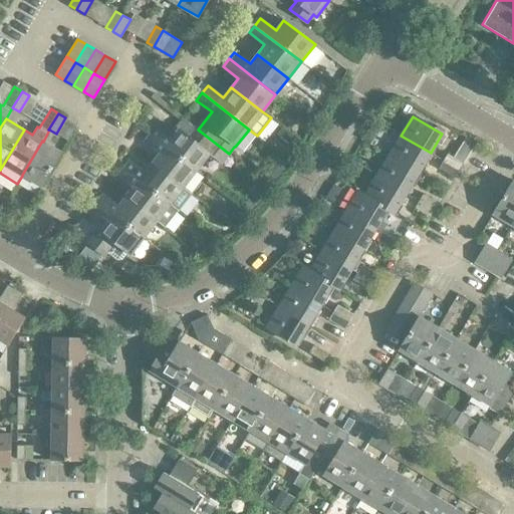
[(151,134),(197,170),(210,153),(222,163),(229,154),(198,130),(191,139),(179,129),(171,138),(156,126),(151,134)]
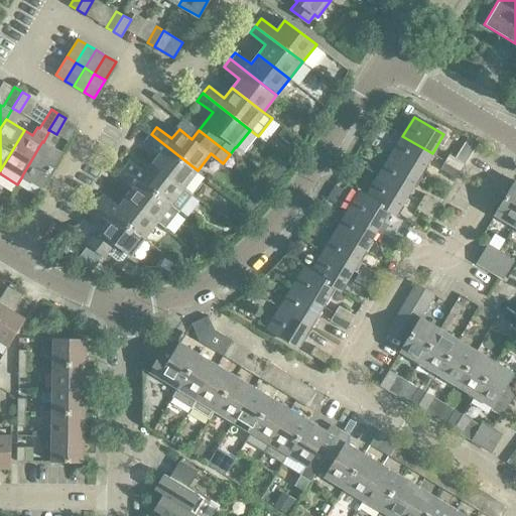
[(286,129),(279,138),(291,147),(297,138),(286,129)]
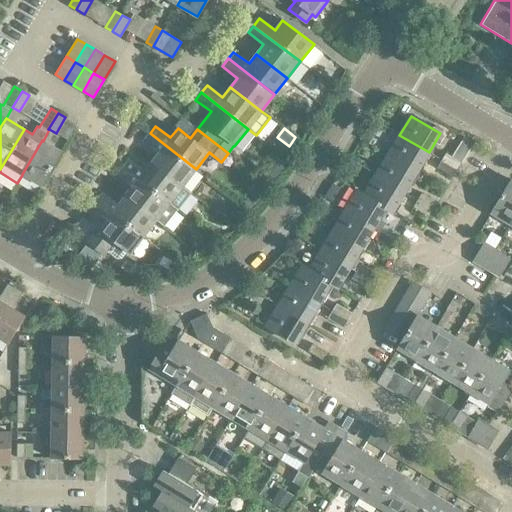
[(151,162),(182,186),(196,169),(150,133),(143,141),(158,153),(151,162)]
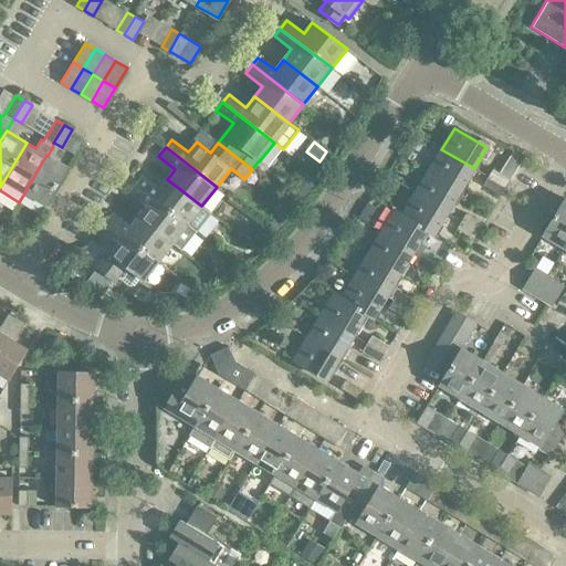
[(428,170),(461,190),(474,168),(441,149),(428,170)]
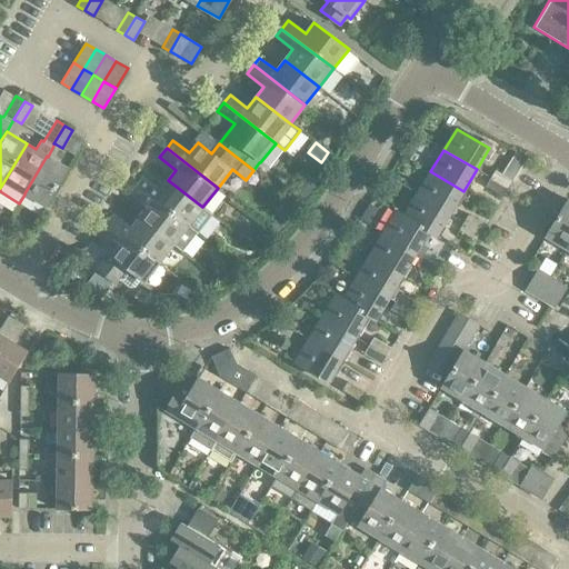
[(25,193),(25,195),(45,206),(68,168),(48,157),(47,156),(25,193)]
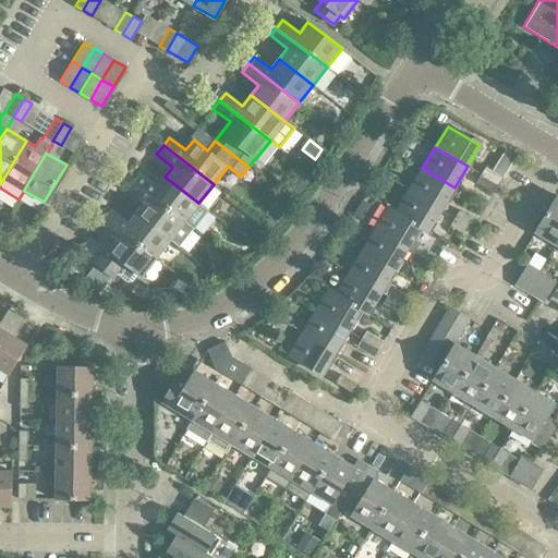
[(481,174),(498,184),(502,177),(485,167),(481,174)]
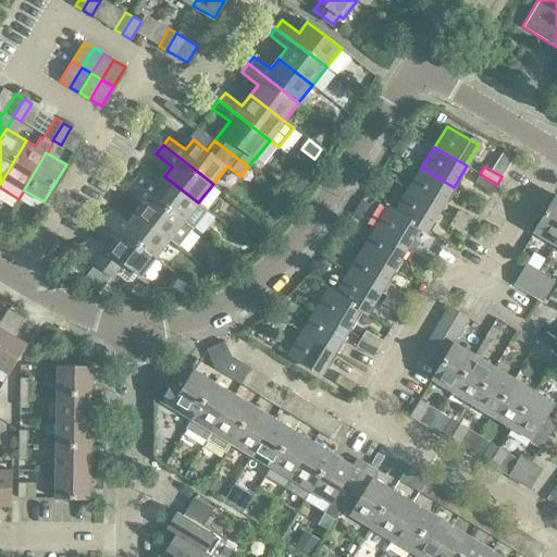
[(408,190),(440,210),(454,187),(421,168),(408,190)]
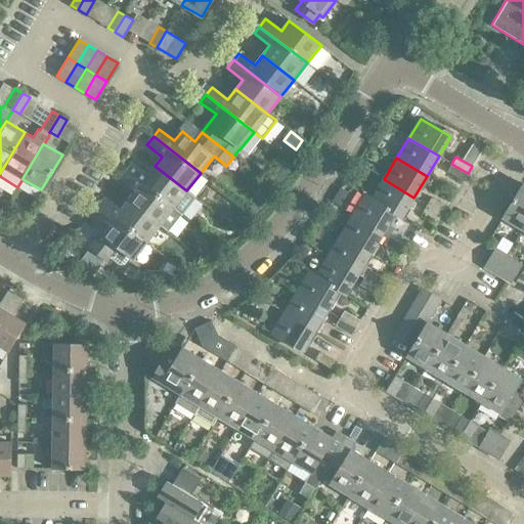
[(186,190),(155,166),(147,175),(132,163),(127,170),(181,214),(194,198),(186,191),(186,190)]
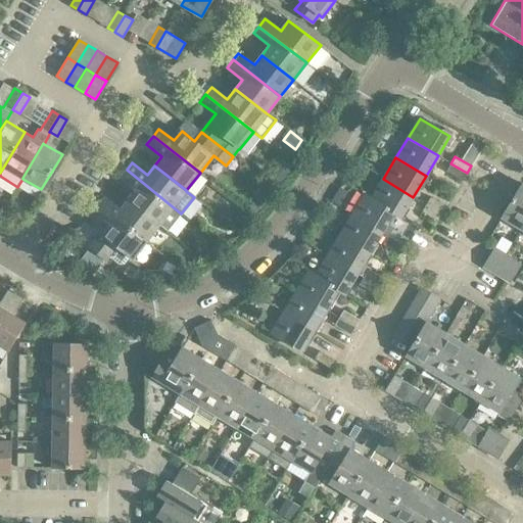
[(467,173),(450,163),(446,171),(462,181),(467,173)]
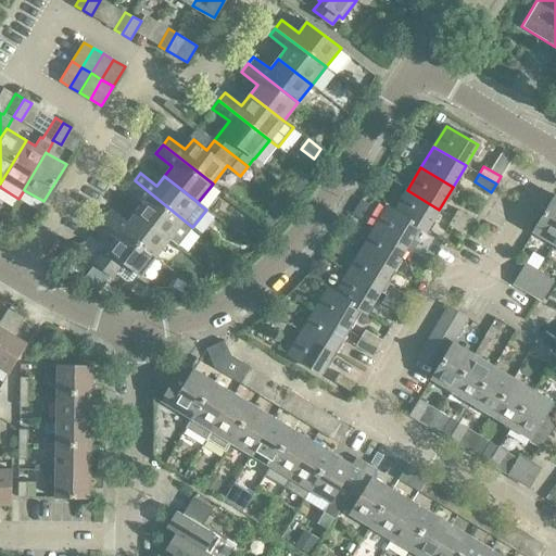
[(136,212),(169,239),(178,245),(192,227),(135,180),(128,189),(144,202),(136,212)]
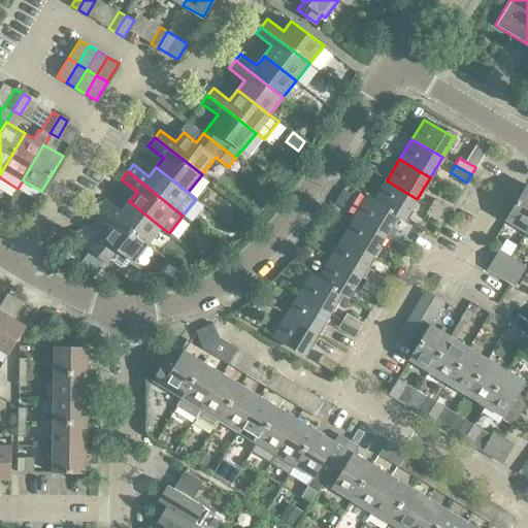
[(417,199),(387,180),(375,199),(374,200),(398,216),(404,219),(417,199)]
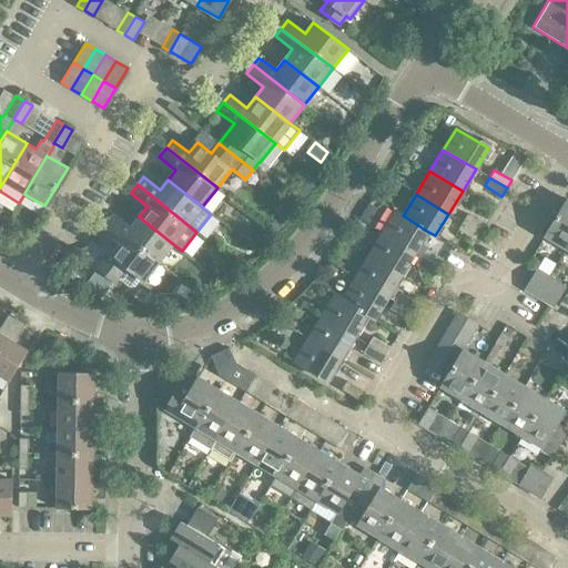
[(544,235),(545,236),(565,249),(567,242),(567,199),(566,199),(544,235)]
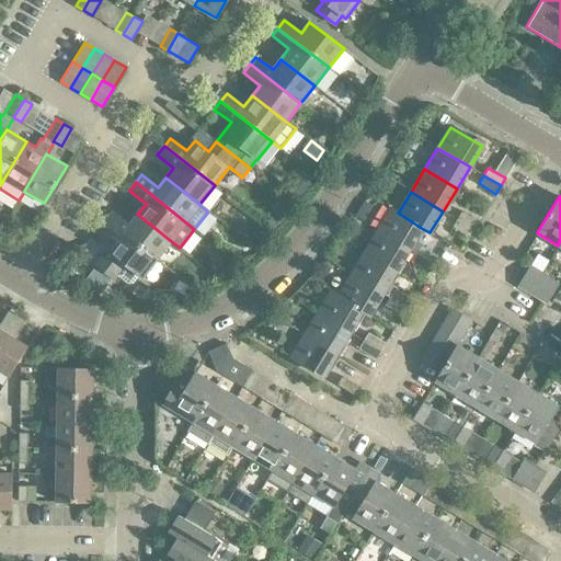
[(377,230),(411,250),(423,229),(398,213),(399,212),(390,207),(377,230)]
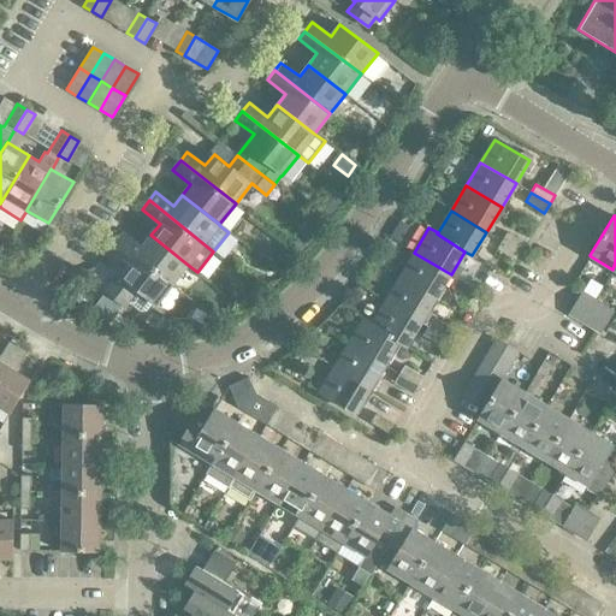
[(526,243),(508,231),(502,241),(521,253),(526,243)]
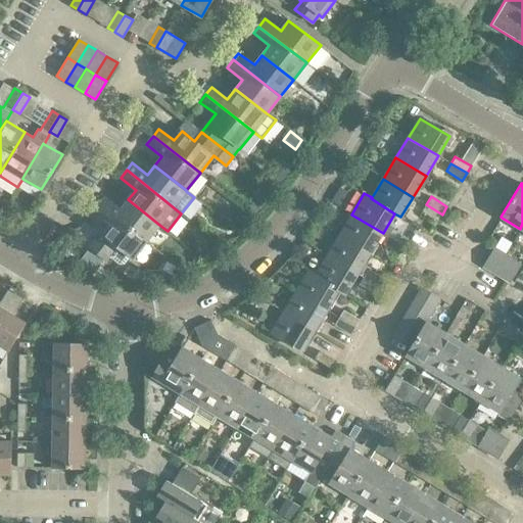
[(100,203),(146,242),(159,225),(128,199),(121,208),(105,197),(100,203)]
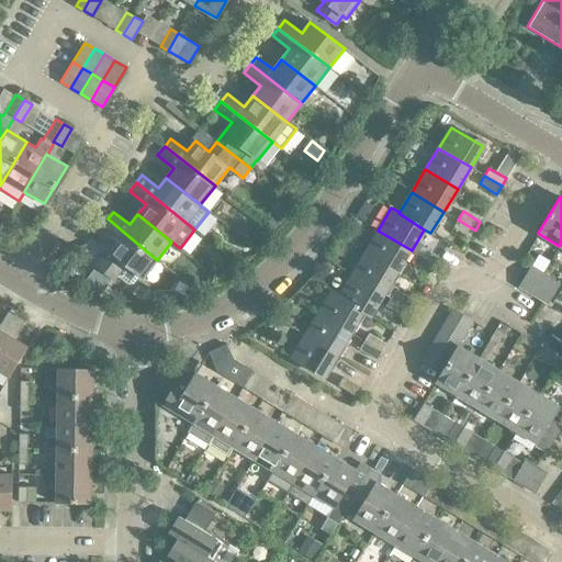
[(114,280),(116,276),(128,284),(133,283),(139,276),(143,279),(157,260),(108,218),(100,228),(116,242),(109,251),(107,250),(96,265),(114,280)]
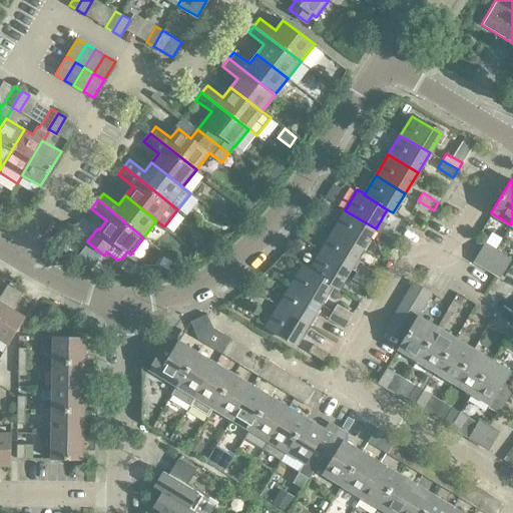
[(414,207),(429,217),(434,210),(418,200),(414,207)]
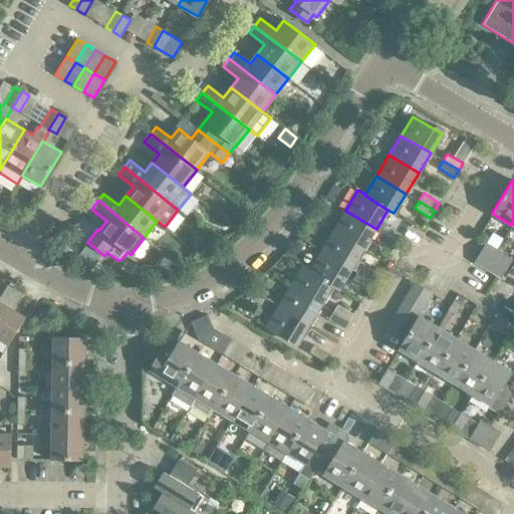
[(345,211),(333,231),(364,249),(373,234),(378,237),(381,232),(376,229),(345,211)]
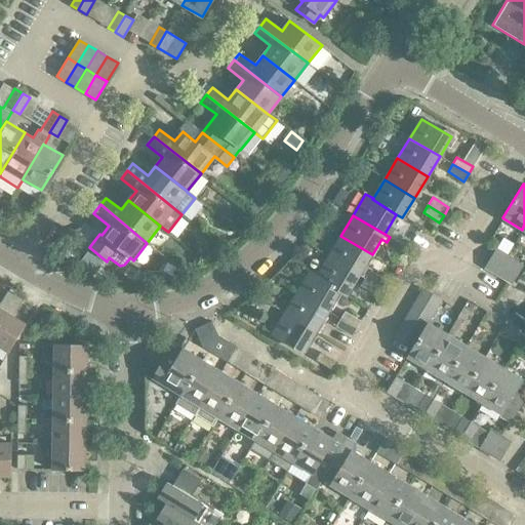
[(390,237),(405,246),(410,239),(394,230),(390,237)]
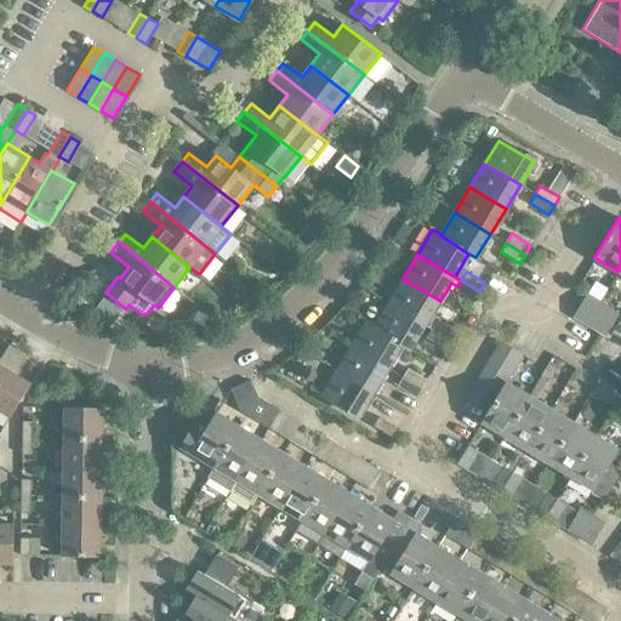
[(440,301),(403,279),(388,302),(426,325),(425,325),(432,329),(450,340),(456,331),(439,320),(440,319),(432,314),(440,301)]
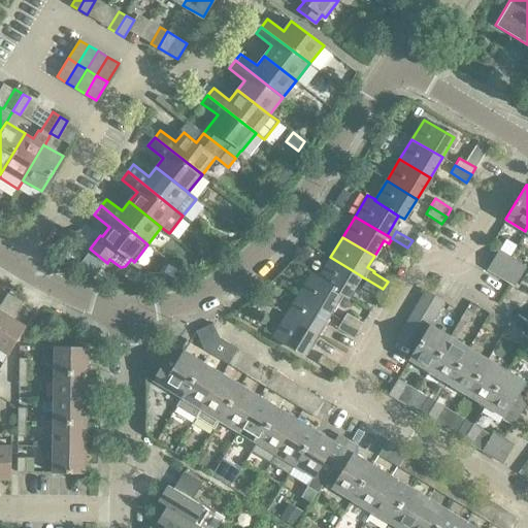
[(407,248),(392,238),(389,243),(387,246),(403,256),(407,248)]
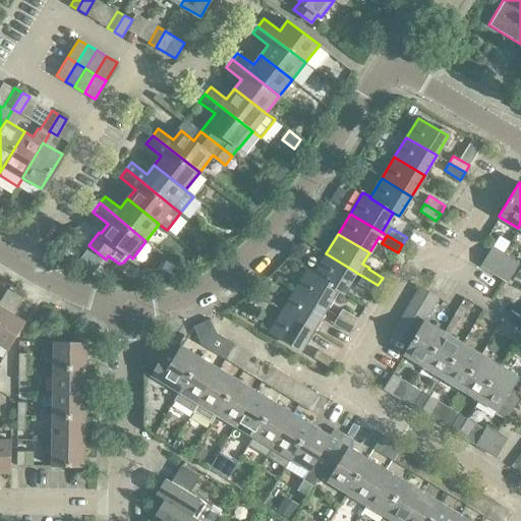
[(487,256),(513,272),(518,263),(493,247),(487,256)]
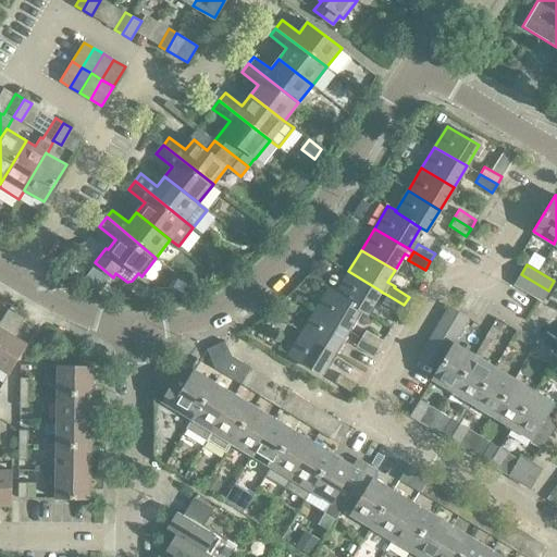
[(361,309),(360,310),(368,314),(381,292),(382,292),(348,271),(335,293),(361,309)]
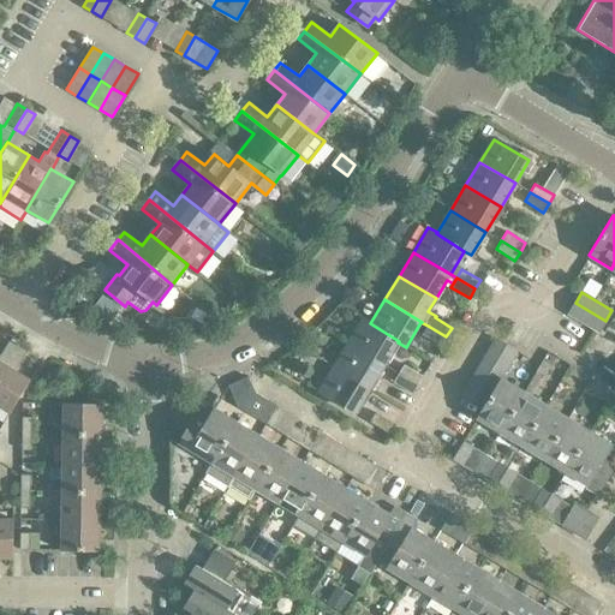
[(568,314),(584,323),(598,332),(605,321),(575,303),(568,314)]
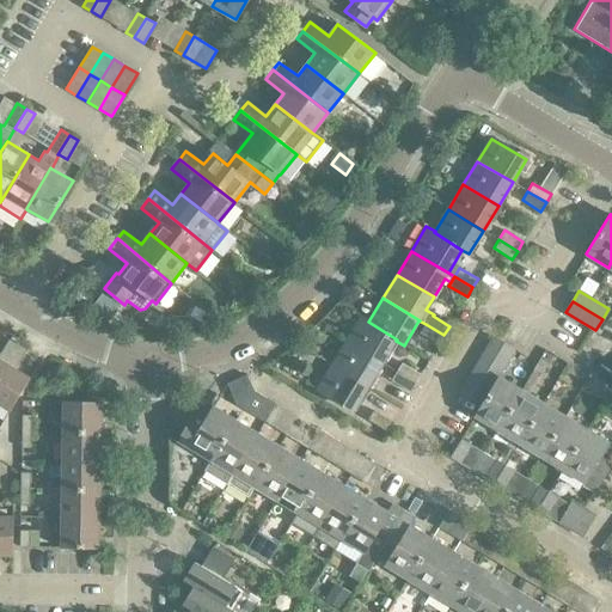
[(383,362),(396,341),(397,340),(368,322),(361,317),(347,341),(383,362)]
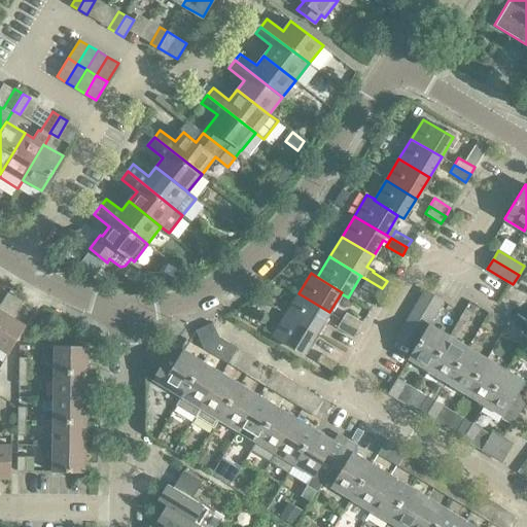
[(378,296),(382,288),(366,279),(361,286),(378,296)]
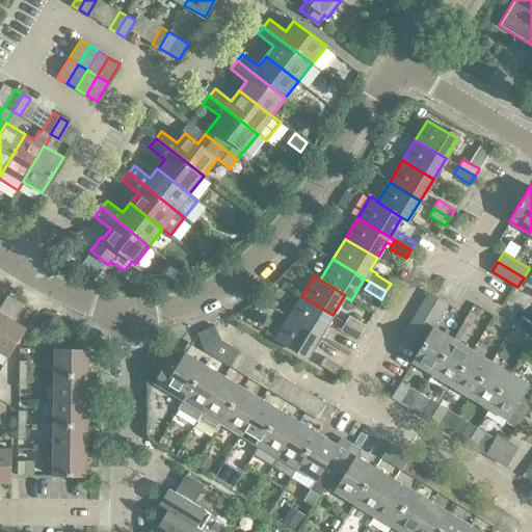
[(447,303),(428,293),(428,292),(422,303),(441,315),(447,303)]
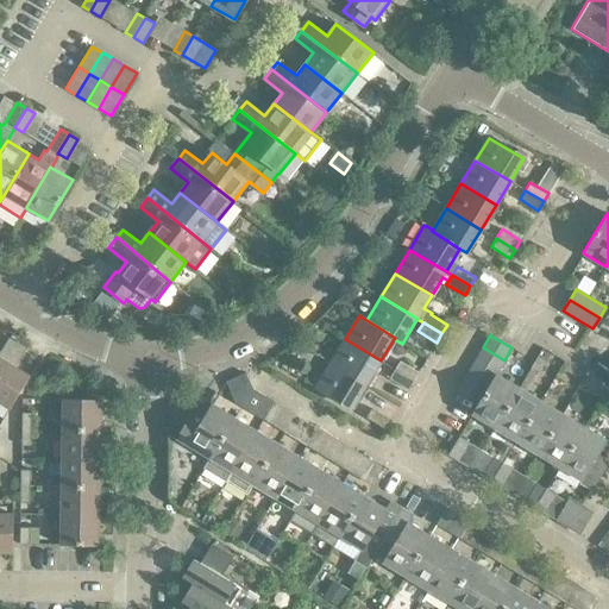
[(0,371),(18,341),(10,336),(0,351),(0,371)]
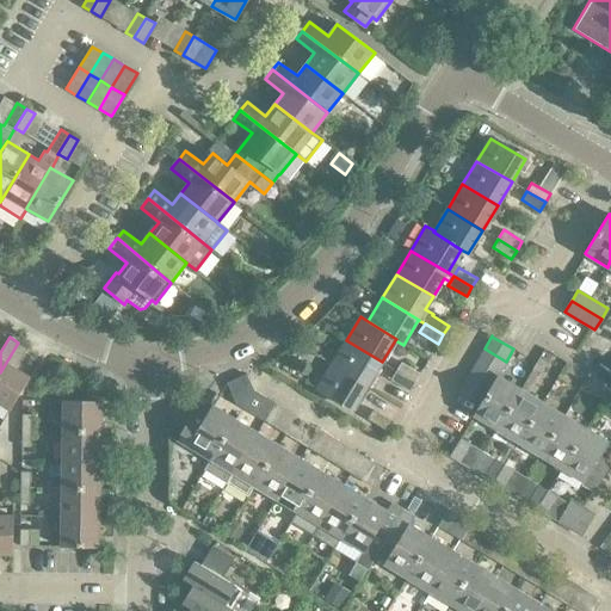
[(331,364),(368,386),(382,362),(346,340),(331,364)]
